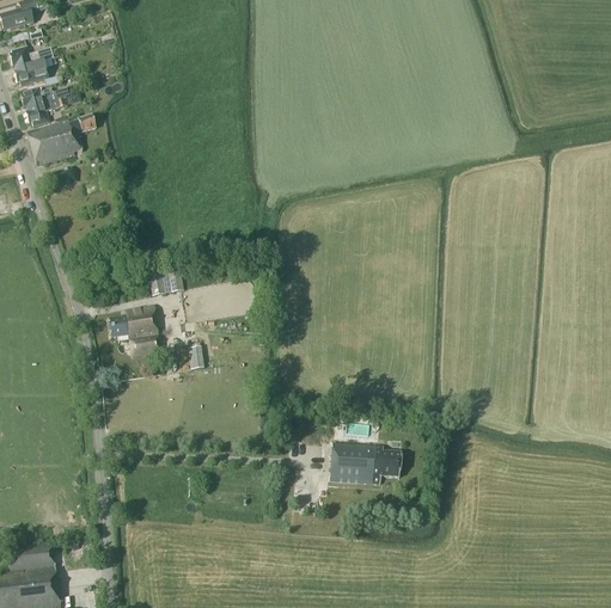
[(31,12),(41,10),(49,7),(47,0),(24,0),(19,1),(20,7),(0,13),(5,30),(35,20),(31,12)]
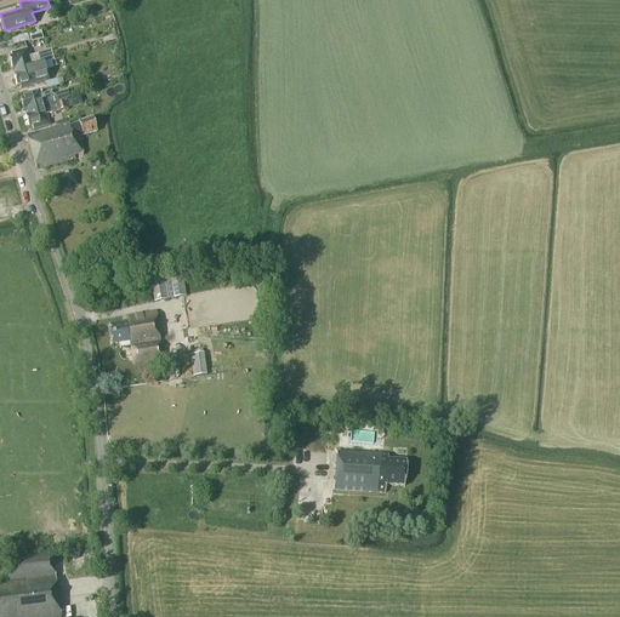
[(41,28),(30,30),(32,39),(45,35),(43,27),(41,28)]
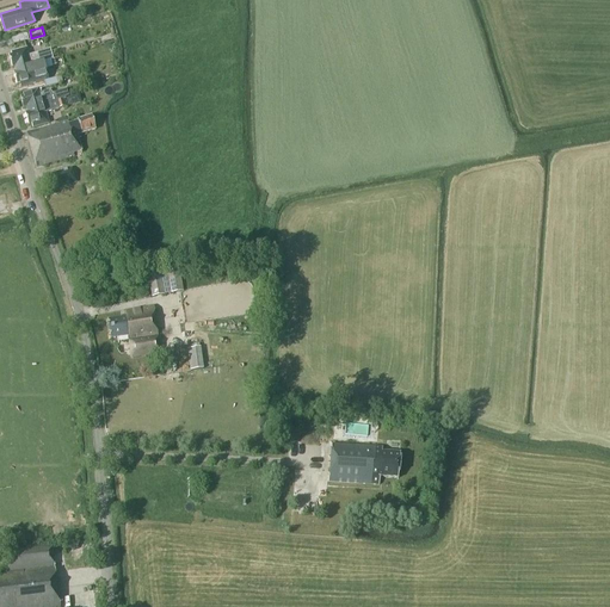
[(28,31),(13,35),(14,41),(30,37),(28,31)]
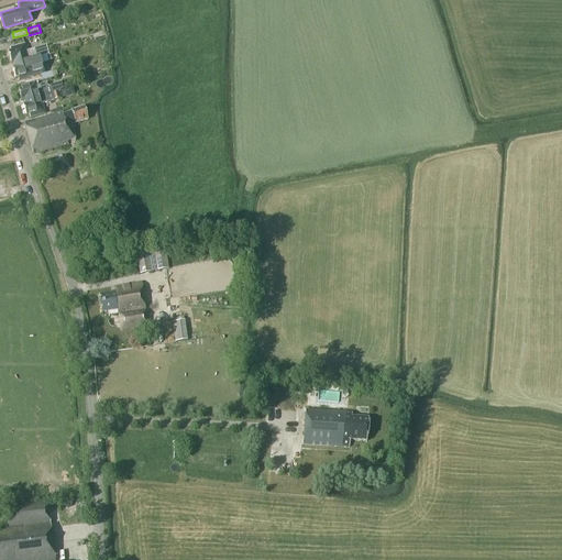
[(14,59),(15,63),(50,52),(47,43),(29,48),(26,42),(10,46),(11,48),(8,50),(11,61),(14,59)]
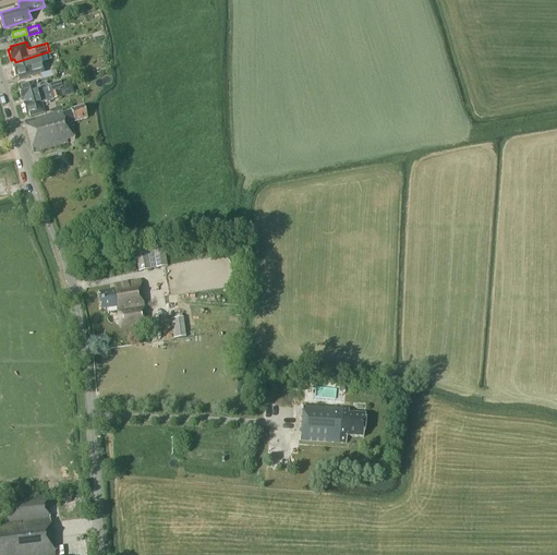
[(49,51),(15,62),(15,63),(13,64),(15,75),(19,74),(20,77),(35,73),(32,62),(52,57),(50,51),(49,51)]
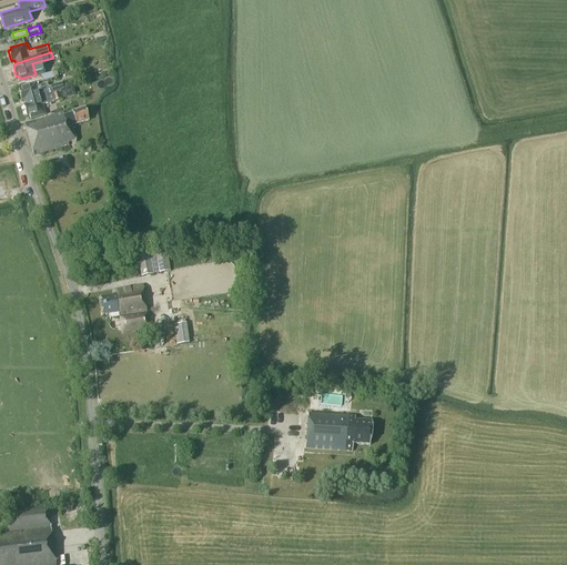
[(58,68),(42,72),(43,79),(60,74),(58,68)]
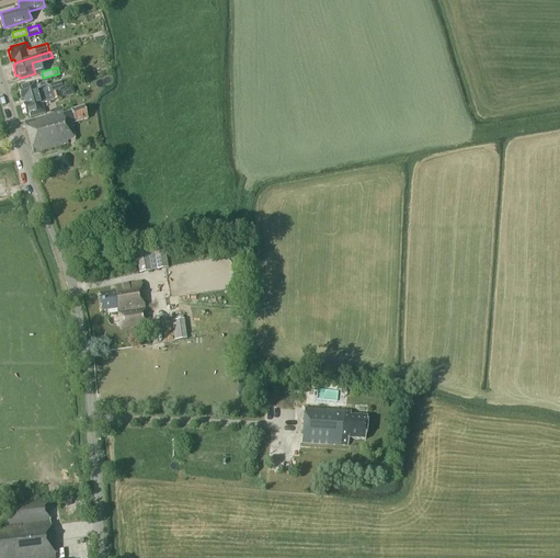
[(49,83),(50,86),(45,87),(43,81),(37,82),(36,79),(21,83),(22,86),(20,86),(23,98),(25,97),(25,99),(60,89),(61,89),(61,88),(64,87),(63,80),(49,83)]
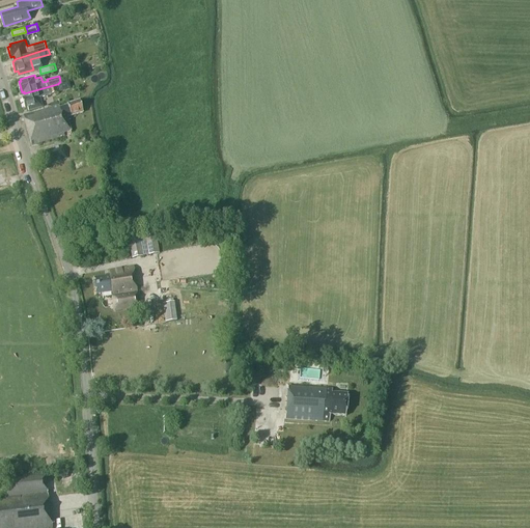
[(53,91),(58,90),(57,84),(24,93),(25,95),(23,96),(26,107),(28,106),(29,109),(44,105),(40,95),(53,92),(53,91)]
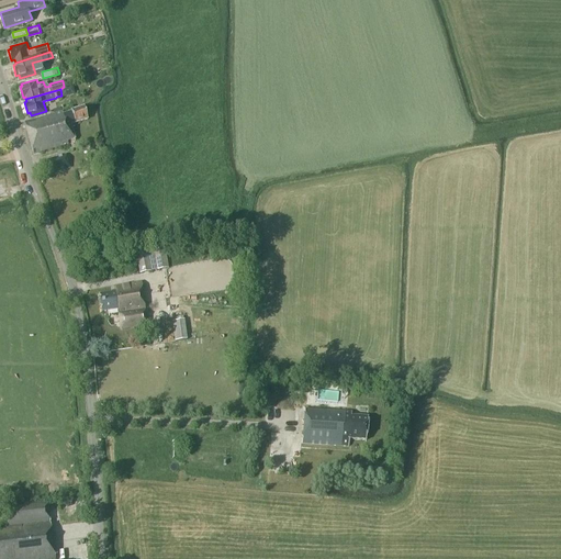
[(89,118),(85,103),(71,108),(73,109),(64,111),(64,109),(25,120),(34,151),(69,141),(68,138),(75,136),(76,137),(77,137),(73,122),(89,118)]
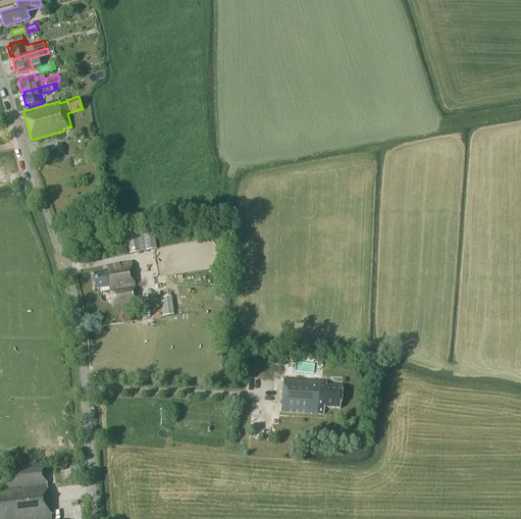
[(157,247),(153,226),(126,230),(131,252),(157,247)]
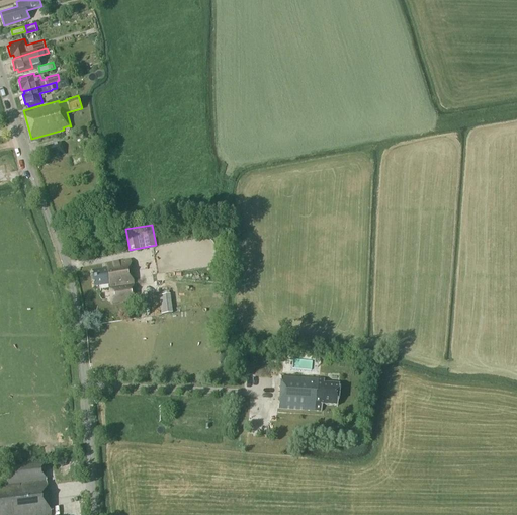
[(137,297),(131,258),(107,262),(107,267),(92,269),(94,284),(109,282),(112,301),(137,297)]
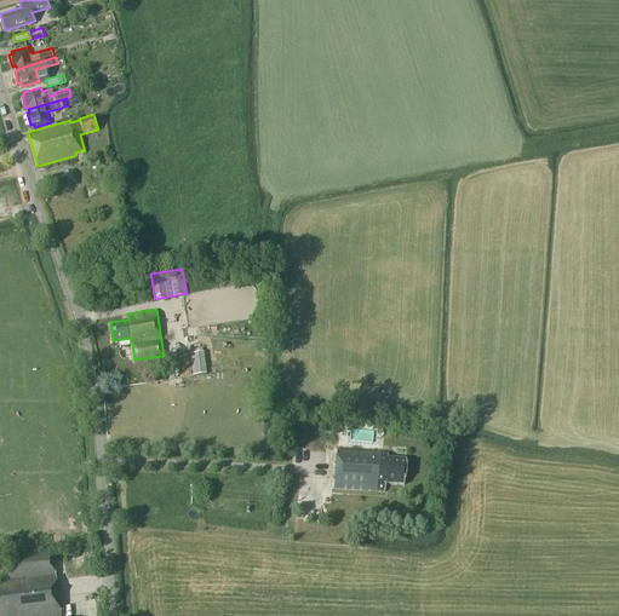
[(207,372),(204,350),(191,351),(194,373),(207,372)]
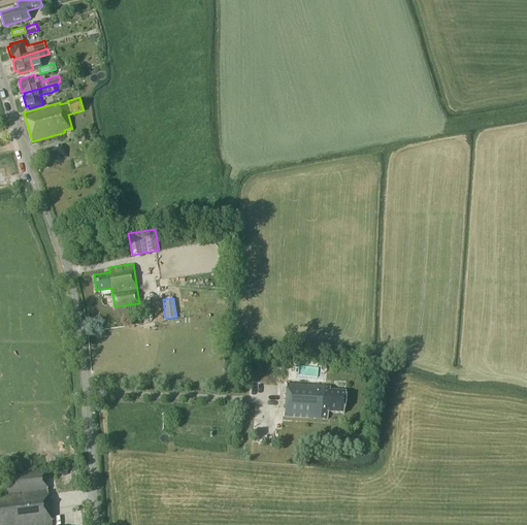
[(332,384),(288,382),(285,414),(328,417),(329,409),(344,412),(347,390),(331,389),(332,384)]
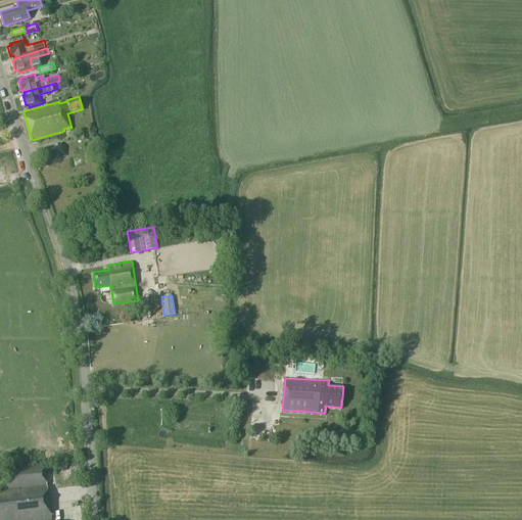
[(0,519),(45,519),(52,519),(45,464),(3,468),(6,488),(0,488),(0,519)]
